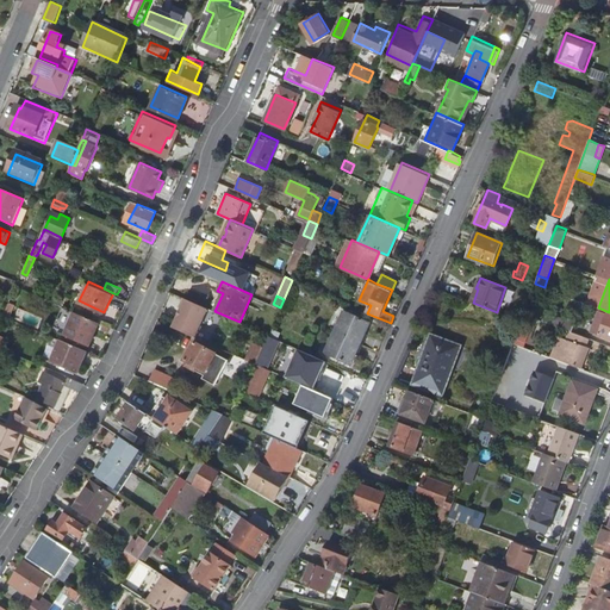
[(209,307),(184,297),(180,306),(181,307),(173,327),(195,336),(209,307)]
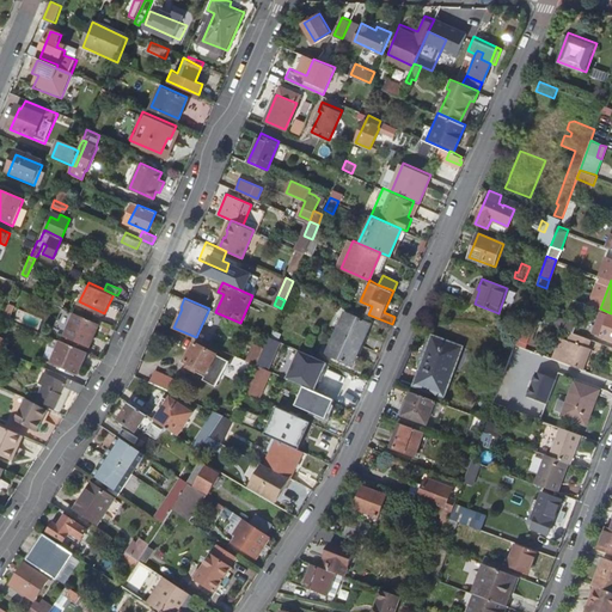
[(101,323),(75,312),(65,335),(91,346),(101,323)]
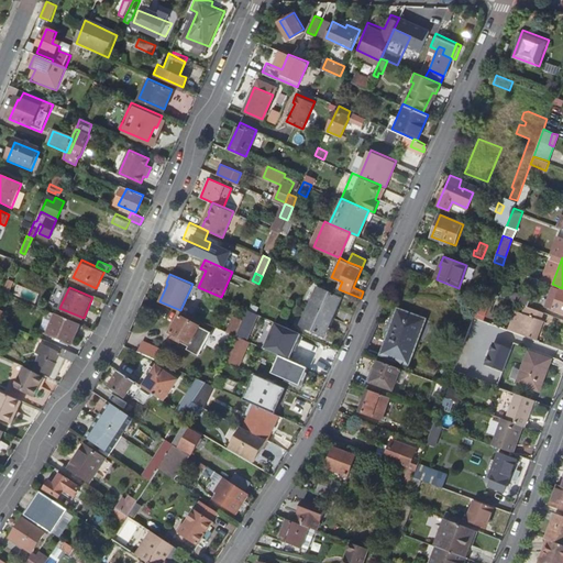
[(319,288),(311,307),(332,317),(341,298),(319,288)]
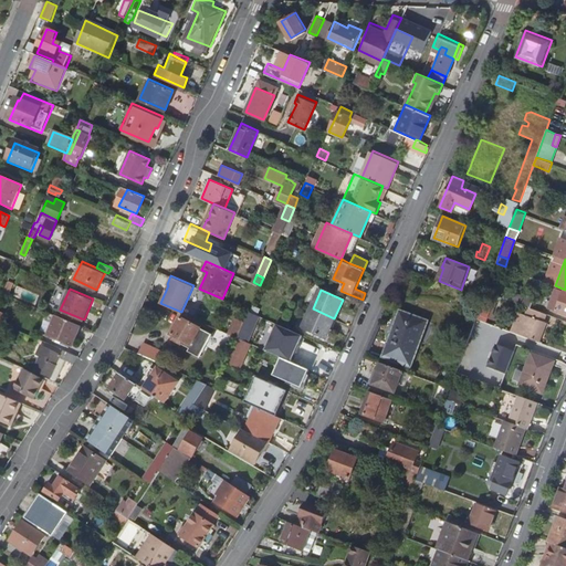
[(500,296),(485,291),(483,297),(475,317),(490,323),(493,313),(488,311),(489,307),(492,308),(495,300),(499,301),(500,296)]
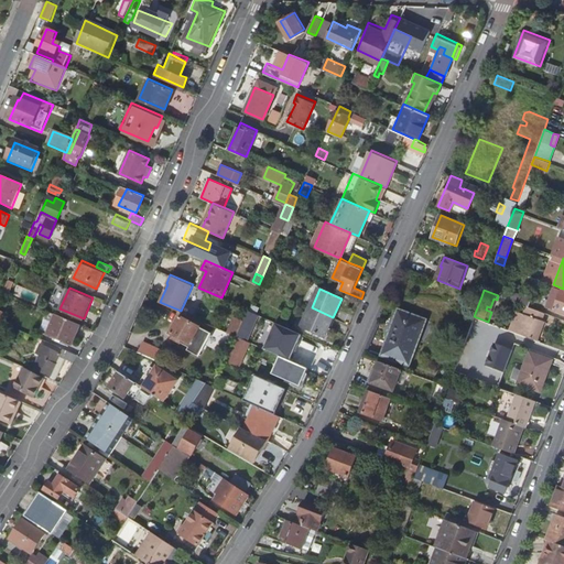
[(563,291),(561,290),(554,308),(563,312),(563,291)]
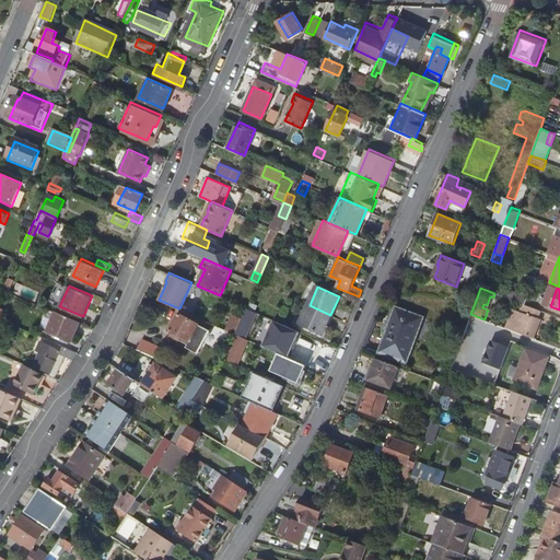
[(522,303),(523,304),(526,295),(508,289),(504,298),(522,303)]
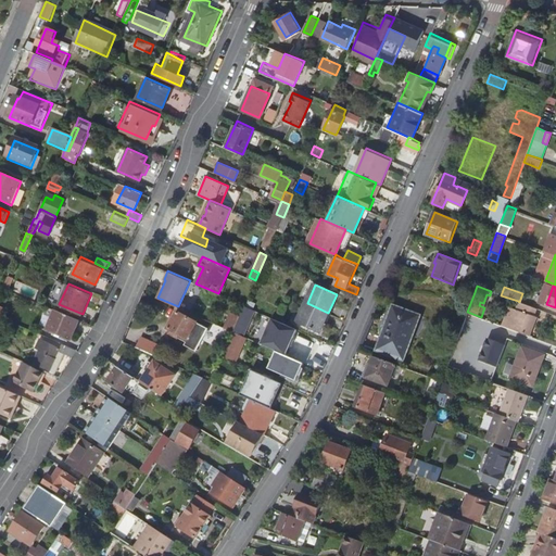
[(530,306),(519,302),(518,301),(516,308),(527,313),(530,306)]
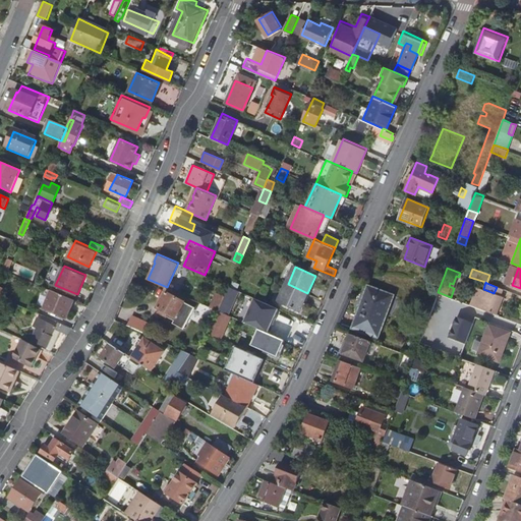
[(288,284),(280,301),(300,310),(307,293),(288,284)]
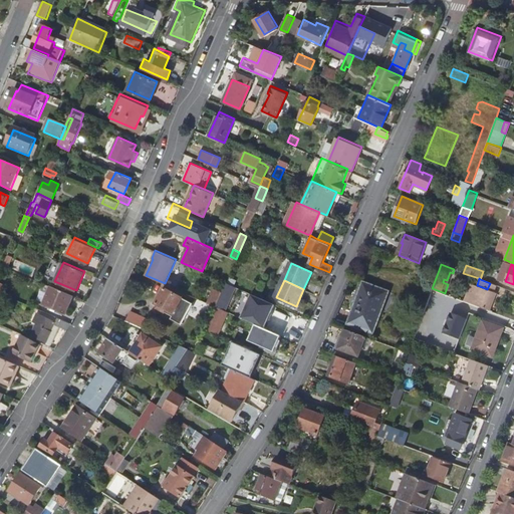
[(226,282),(216,305),(224,309),(234,286),(226,282)]
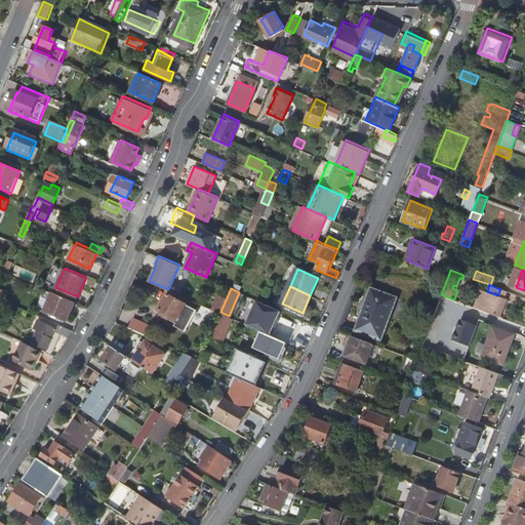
[(387,313),(393,295),(370,288),(355,329),(382,339),(391,315),(387,313)]
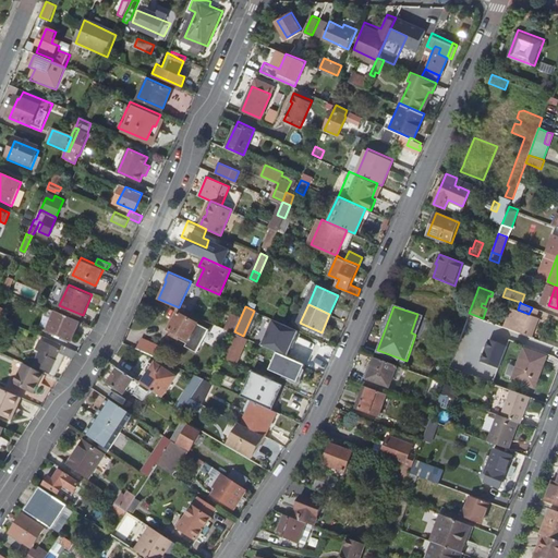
[(81,320),(56,310),(48,329),(73,340),(81,320)]
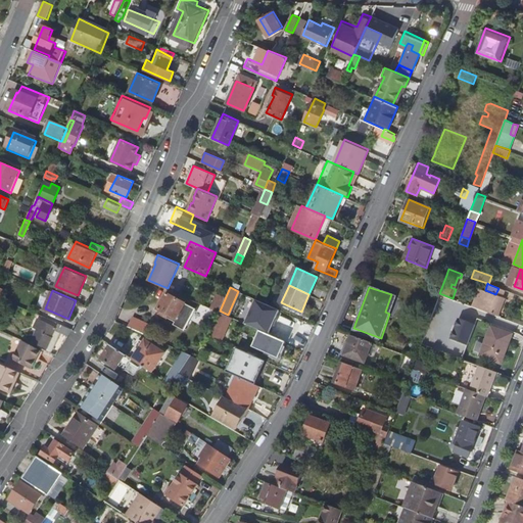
[(477,307),(497,315),(505,297),(495,294),(485,290),(484,290),(482,296),(478,294),(476,300),(479,302),(477,307)]
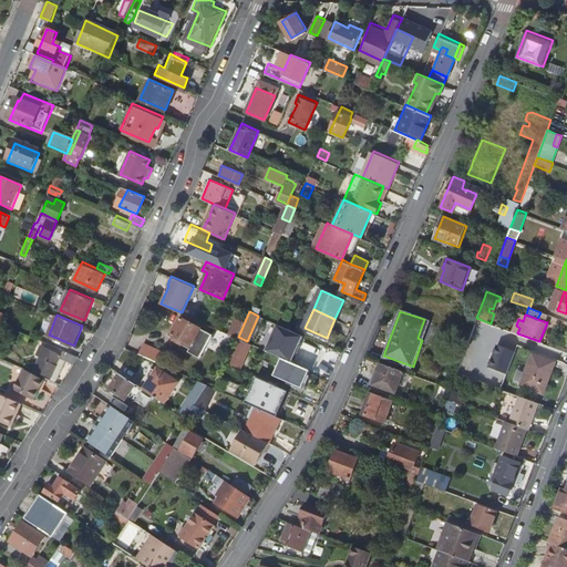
[(182,319),(172,339),(179,342),(181,340),(192,346),(200,329),(182,319)]
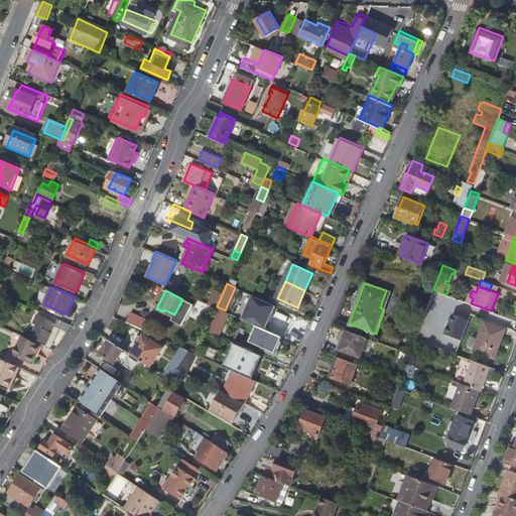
[(390,292),(386,290),(380,307),(384,309),(390,292)]
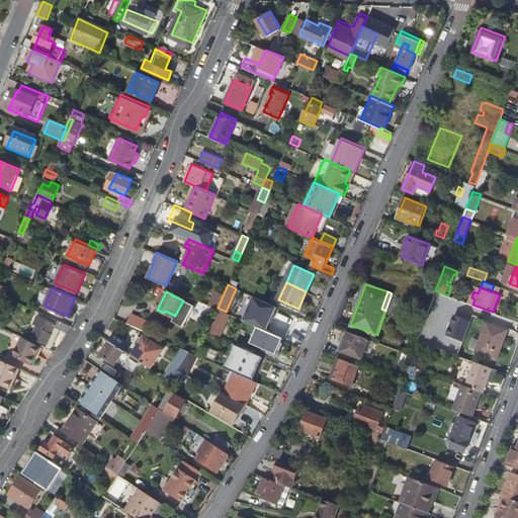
[(243,319),(265,330),(269,321),(271,322),(273,316),(272,315),(276,306),(253,295),(243,319)]
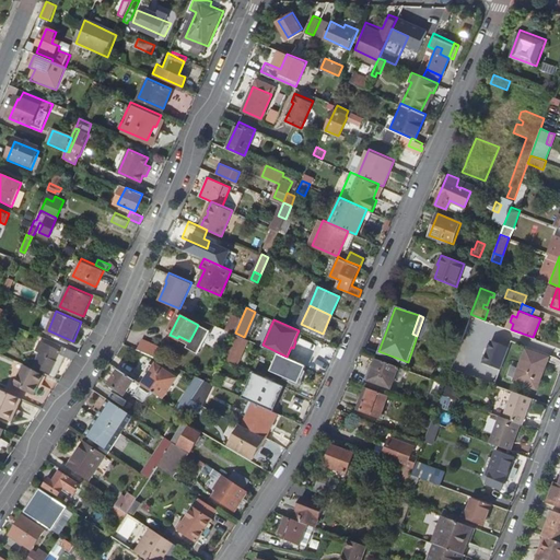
[(224,358),(240,364),(251,340),(244,337),(235,333),(224,358)]
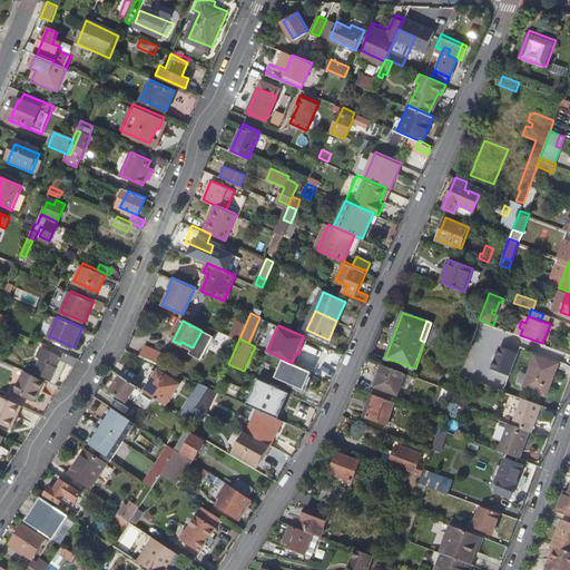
[(297,363),(313,370),(316,361),(324,364),(327,355),(321,352),(323,346),(307,340),(297,363)]
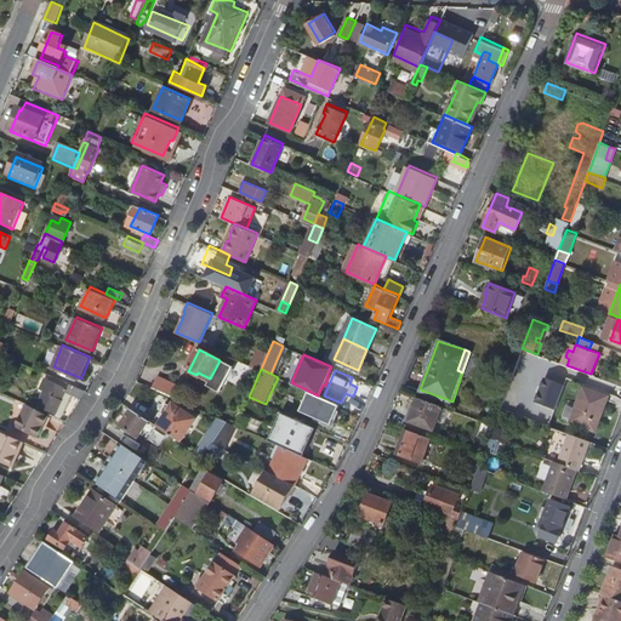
[(154,388),(172,397),(177,385),(159,377),(154,388)]
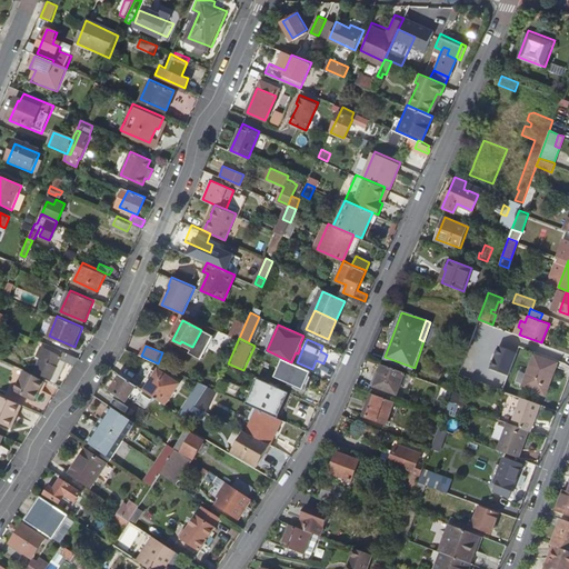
[(490,369),(508,375),(516,352),(498,346),(490,369)]
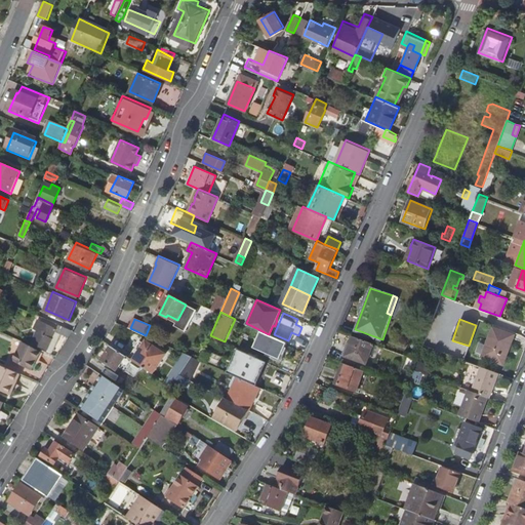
[(44,333),(38,345),(48,350),(59,329),(43,321),(38,330),(44,333)]
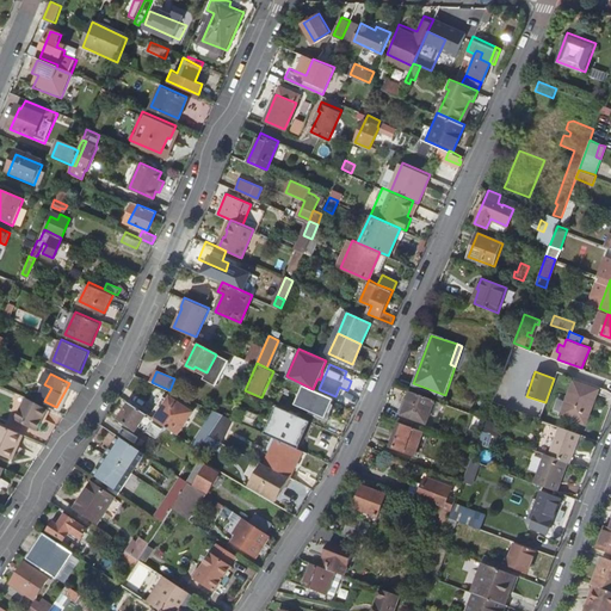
[(567,396),(592,405),(598,389),(573,381),(567,396)]
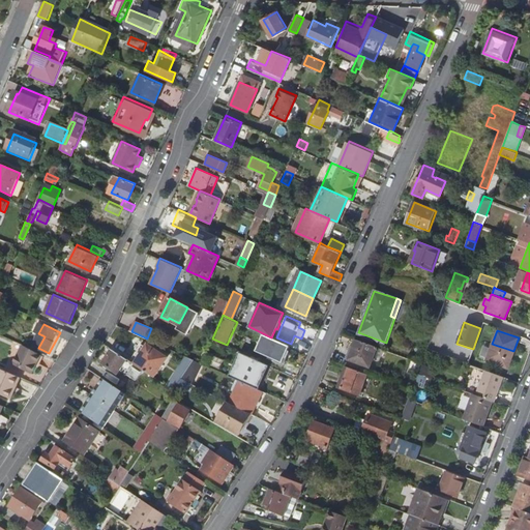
[(249,343),(257,347),(260,336),(254,333),(249,343)]
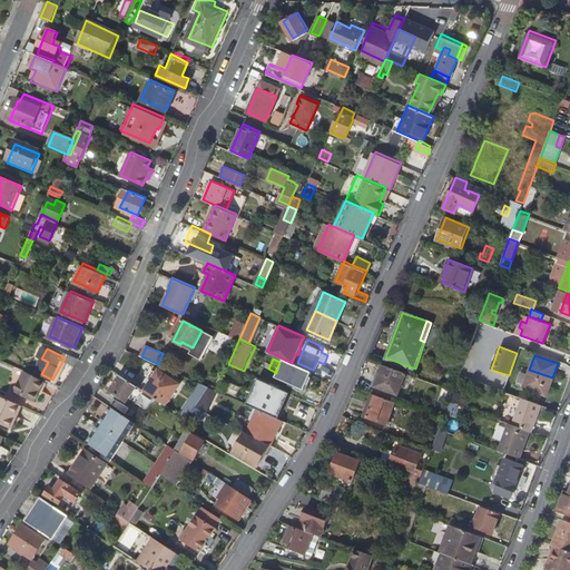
[(305,372),(286,363),(282,372),(301,381),(305,372)]
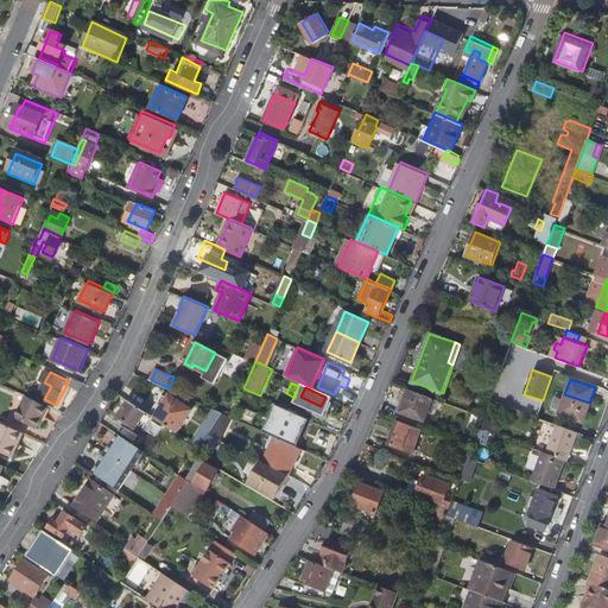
[(432,398),(407,388),(404,397),(401,396),(396,411),(423,420),(432,398)]
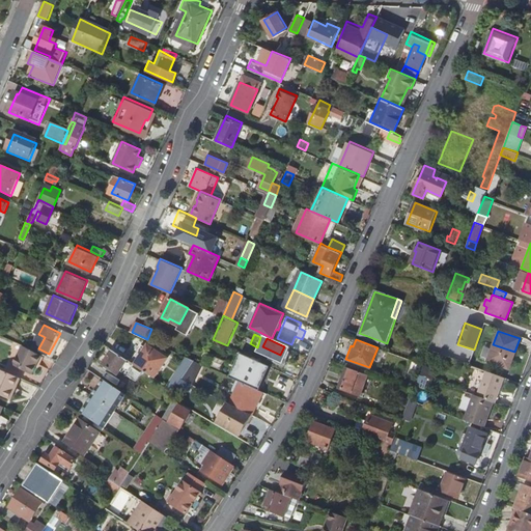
[(308,354),(311,346),(300,341),(297,348),(308,354)]
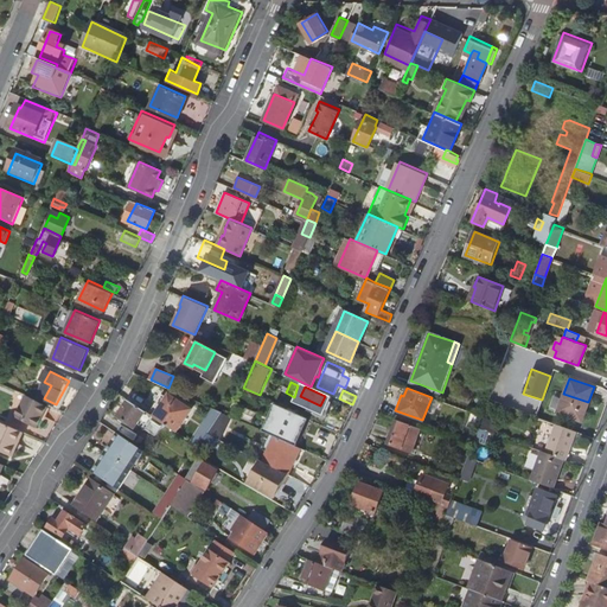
[(588,402),(563,394),(556,411),(580,421),(588,402)]
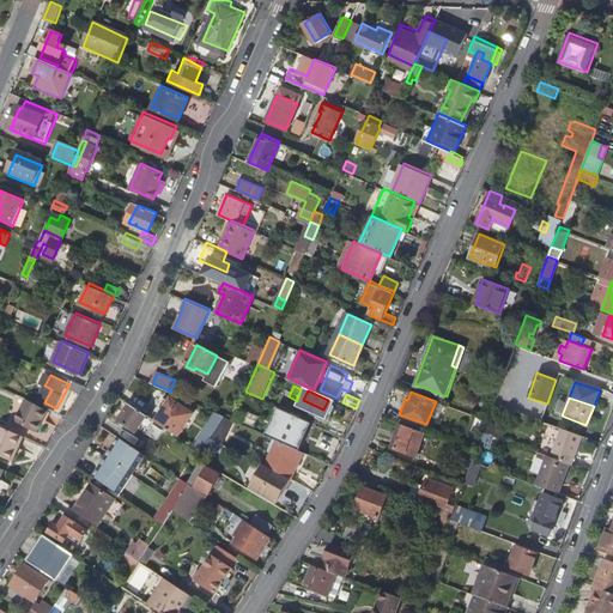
[(25,399),(14,418),(36,430),(47,410),(25,399)]
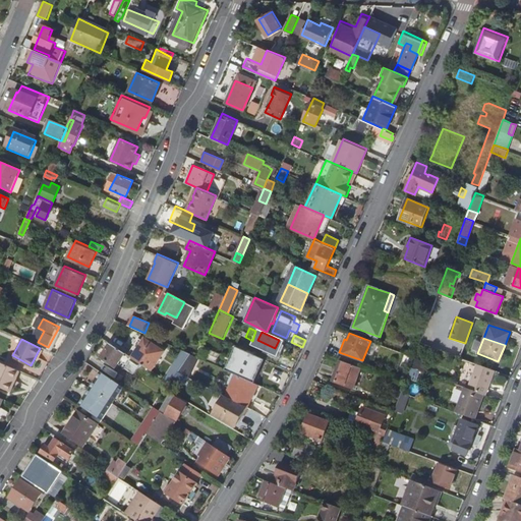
[(131,357),(152,368),(164,352),(154,345),(152,348),(142,342),(131,357)]
